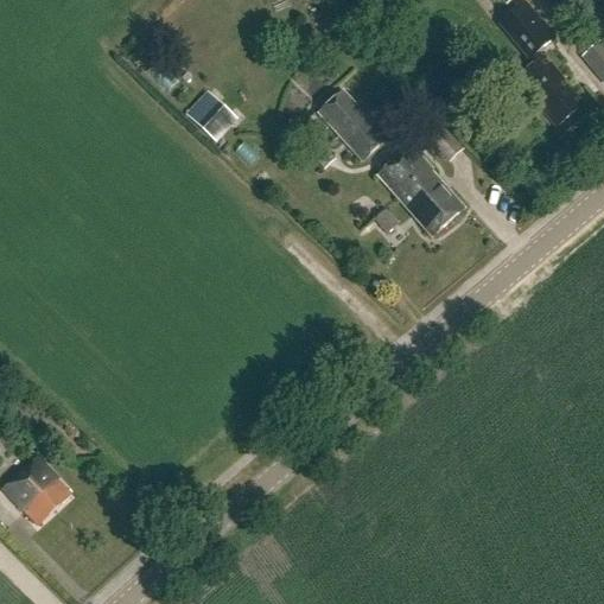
[(548,39),(520,6),(496,25),(531,64),(510,82),(551,128),(579,105),(539,57),(536,59),(532,53),(548,39)]
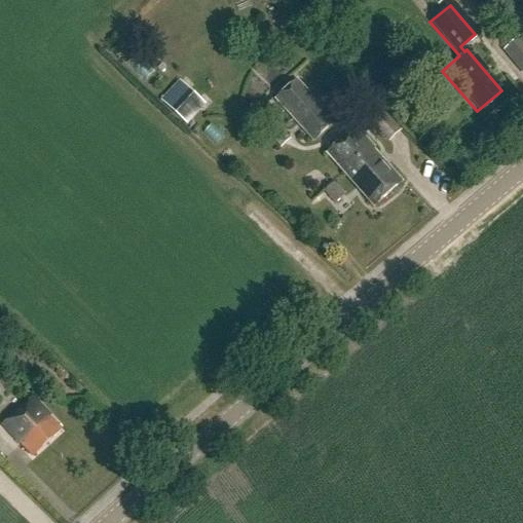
[(333,119),(294,76),(270,98),(310,141),(333,119)]
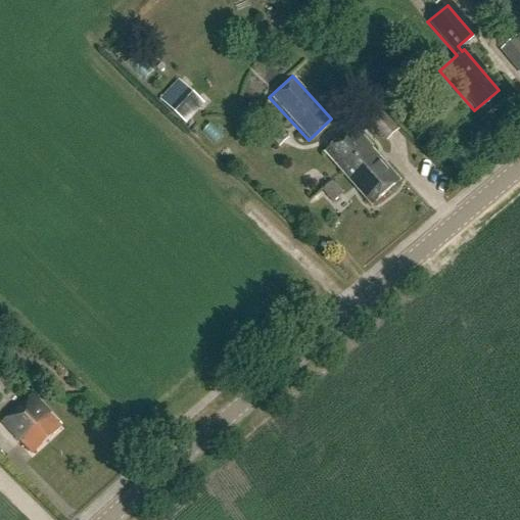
[(187,87),(168,107),(184,122),(202,102),(187,87)]
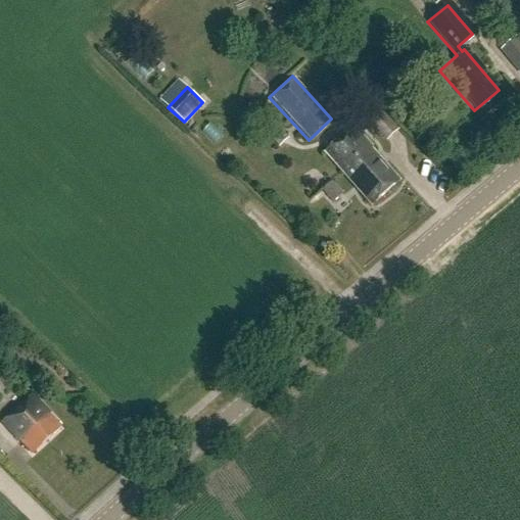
[(395,129),(369,99),(358,109),(384,139),(395,129)]
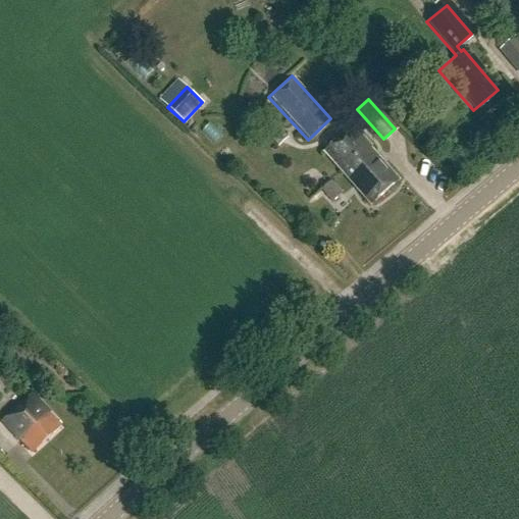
[(370,144),(353,123),(324,149),(371,201),(398,177),(369,145),(370,144)]
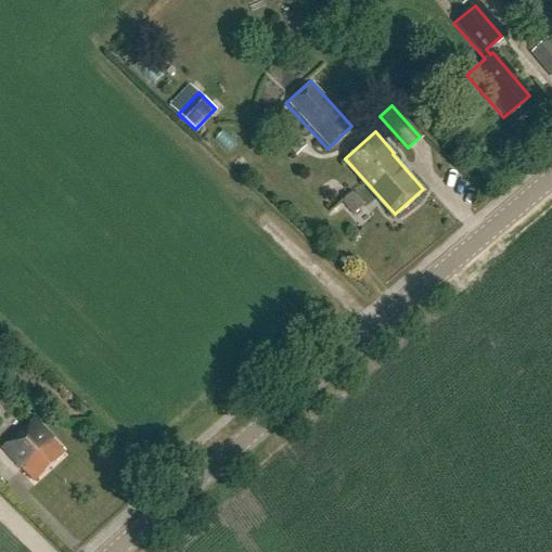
[(360,203),(349,190),(338,200),(349,212),(360,203)]
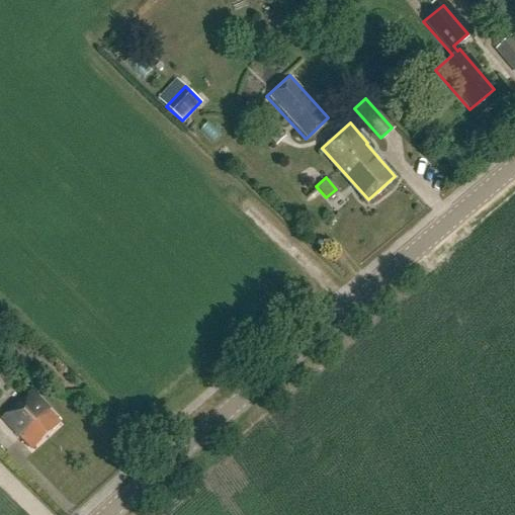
[(58,421),(29,391),(2,416),(30,446),(58,421)]
